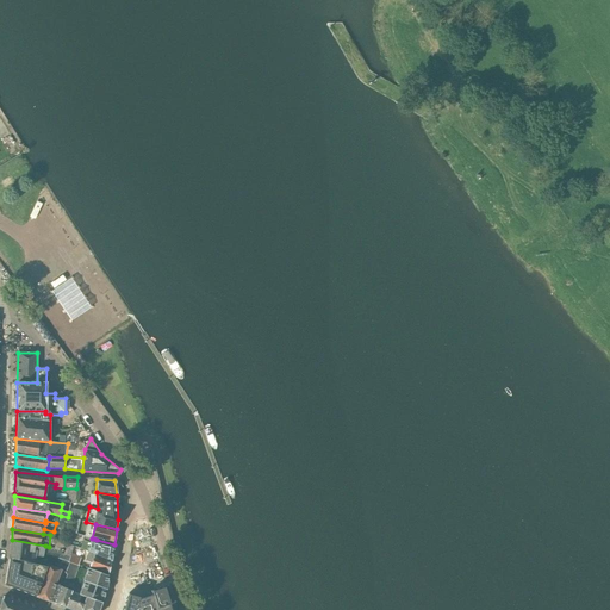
[(83,540),(80,548),(88,552),(89,552),(111,561),(111,560),(114,545),(97,540),(94,539),(92,539),(85,536),(83,540)]
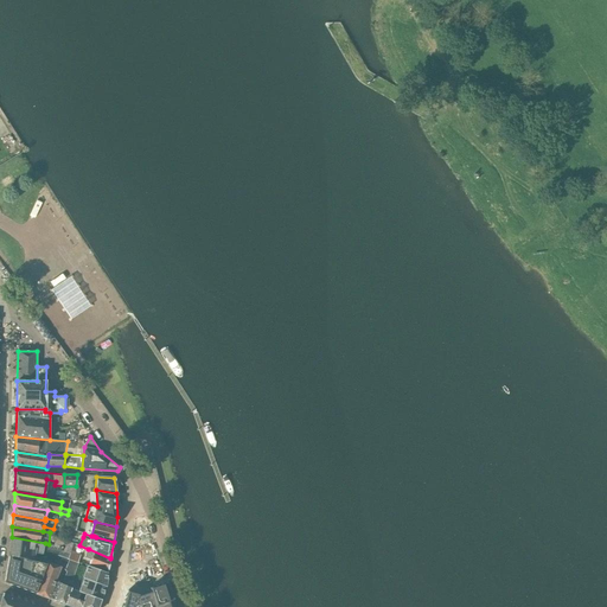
[(11,538),(10,555),(33,561),(36,553),(42,554),(43,554),(43,550),(44,544),(45,543),(12,537),(11,538)]
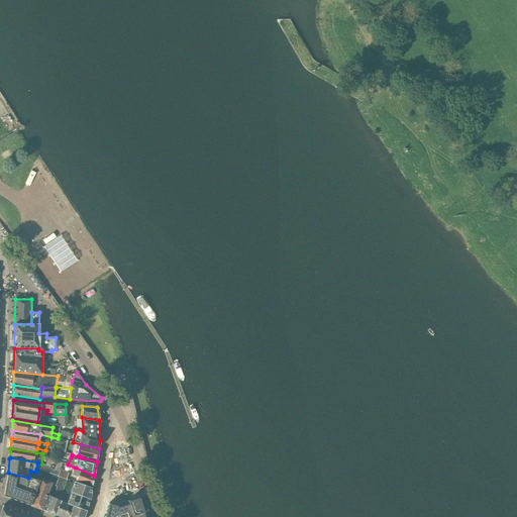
[(37,463),(36,469),(58,477),(60,471),(41,464),(41,463),(38,462),(37,463)]
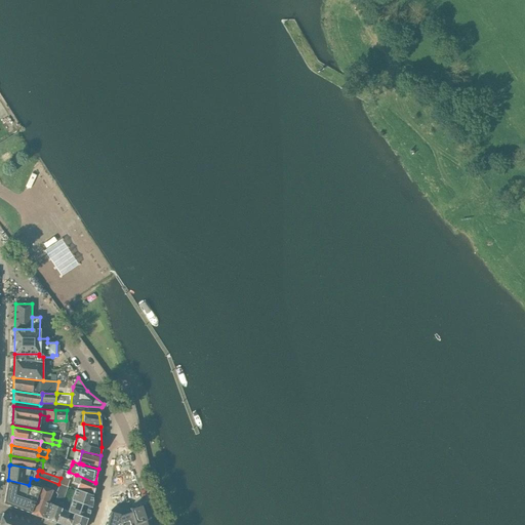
[(76,476),(73,482),(79,484),(77,489),(75,489),(77,490),(93,495),(95,483),(77,475),(76,475),(76,476)]
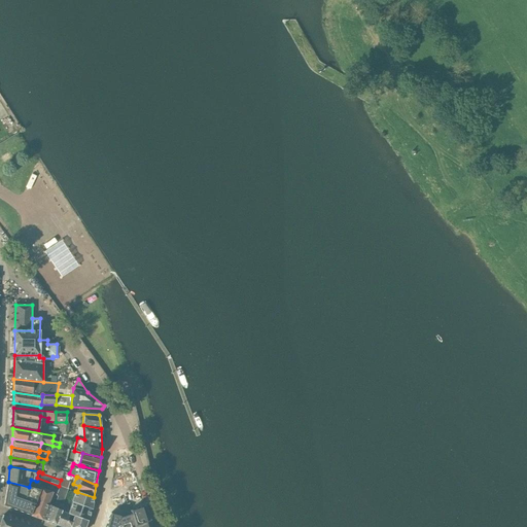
[(59,486),(67,488),(70,482),(62,479),(61,480),(59,486)]
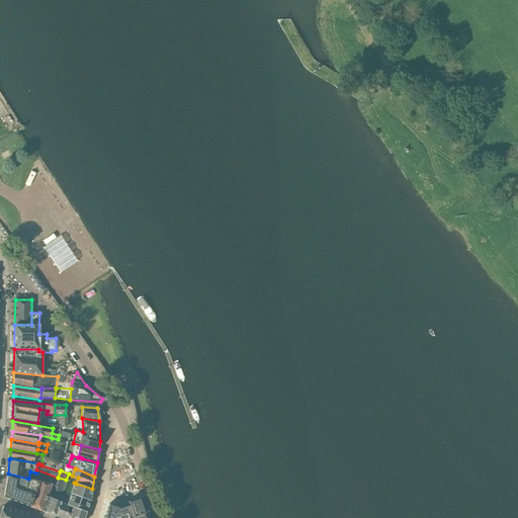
[(5,490),(4,497),(30,506),(39,481),(28,479),(8,473),(7,481),(5,490)]
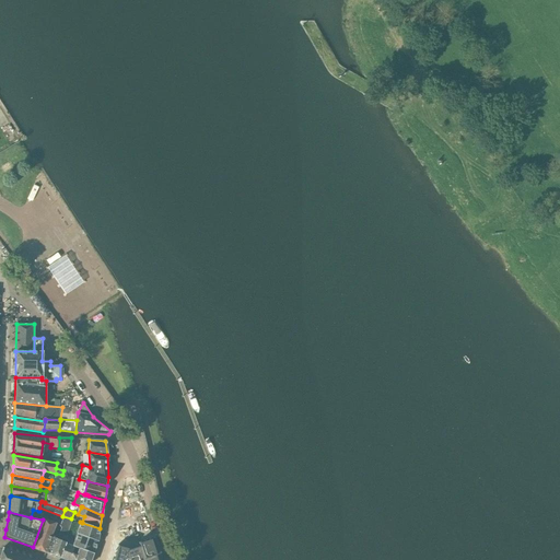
[(62,516),(61,522),(70,525),(72,518),(71,518),(62,516)]
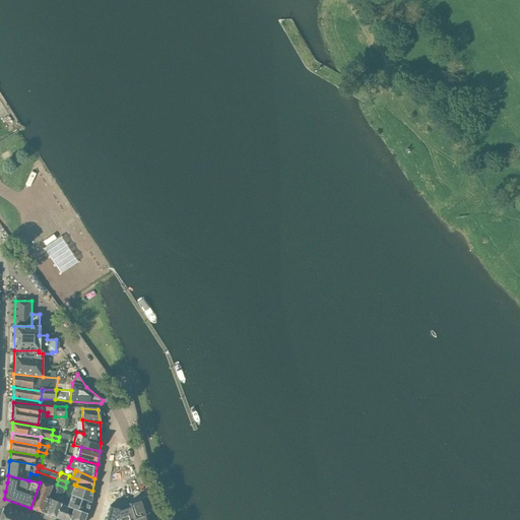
[(40,482),(30,508),(48,514),(53,501),(48,498),(51,489),(52,485),(41,481),(40,482)]
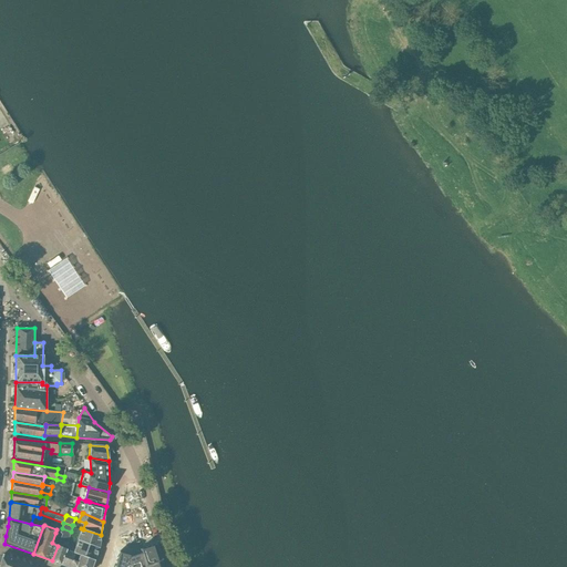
[(62,534),(62,535),(69,537),(71,532),(62,528),(61,533),(62,534)]
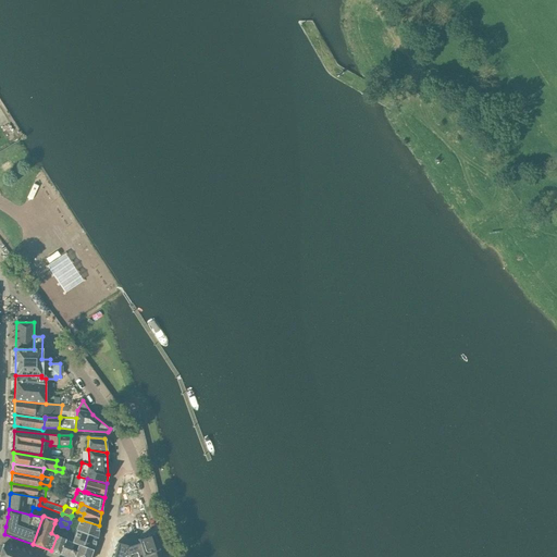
[(79,519),(76,530),(76,531),(97,539),(97,537),(99,525),(82,520),(79,519)]
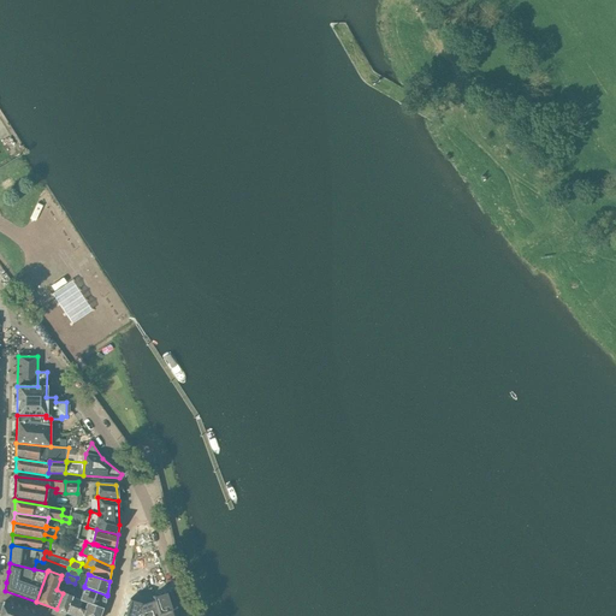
[(84,587),(81,597),(92,600),(90,604),(102,608),(107,596),(84,587)]
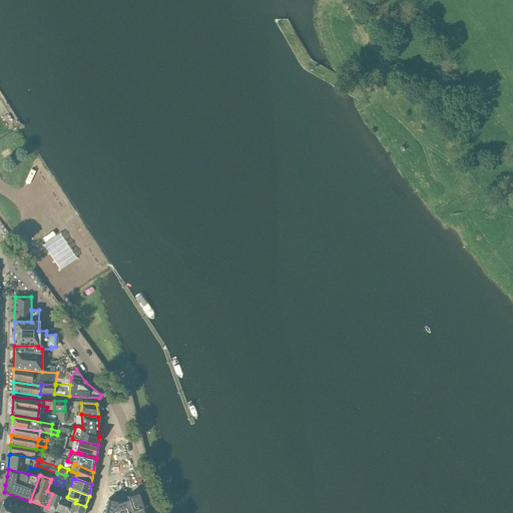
[(148,512),(146,506),(147,506),(142,491),(126,496),(127,499),(118,502),(118,501),(108,498),(103,512),(148,512)]
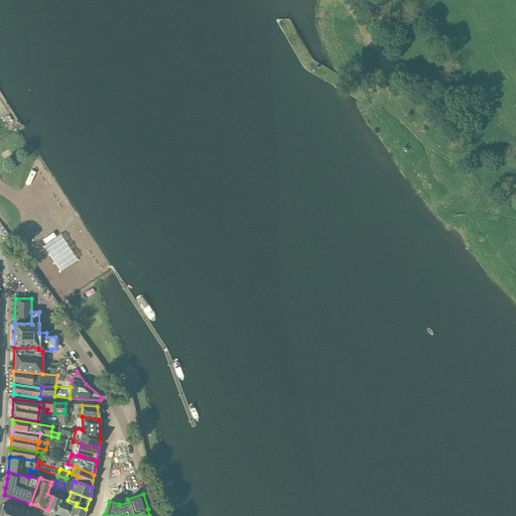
[(52,497),(47,510),(55,513),(60,501),(61,500),(52,496),(52,497)]
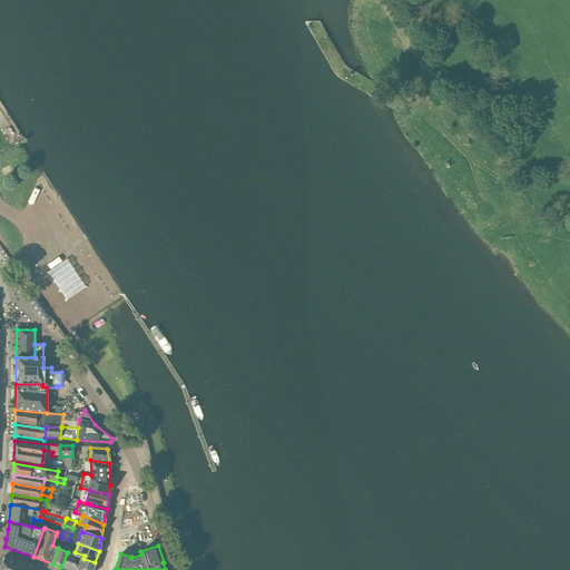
[(75,552),(74,556),(81,558),(79,564),(76,569),(91,569),(95,562),(84,559),(85,556),(75,552)]
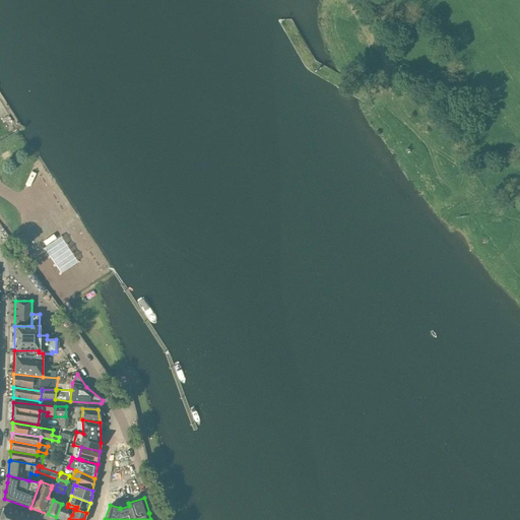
[(61,505),(56,517),(63,519),(69,519),(72,515),(67,513),(69,508),(61,505)]
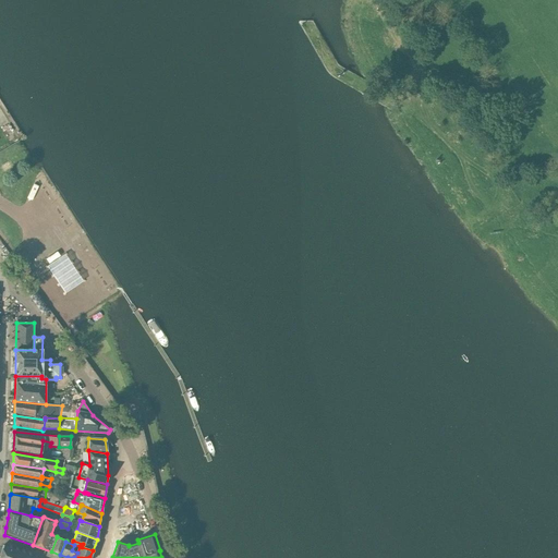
[(2,546),(0,556),(0,557),(34,557),(35,557),(2,546)]
